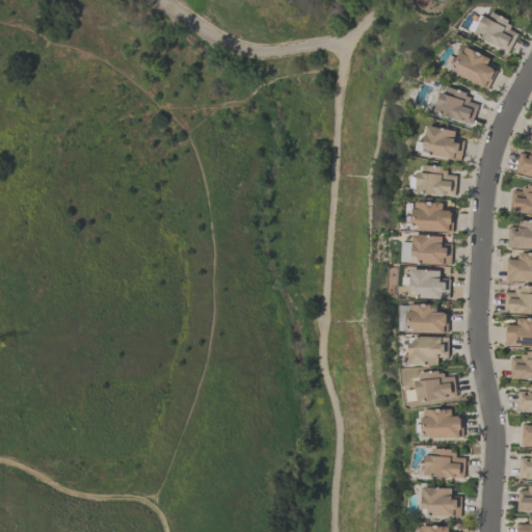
[(507,23),(512,25),(510,29),(519,33),(509,51),(475,33),(480,23),(478,21),(481,15),(484,17),(484,16),(489,18),(493,11),(509,20),(507,23)]
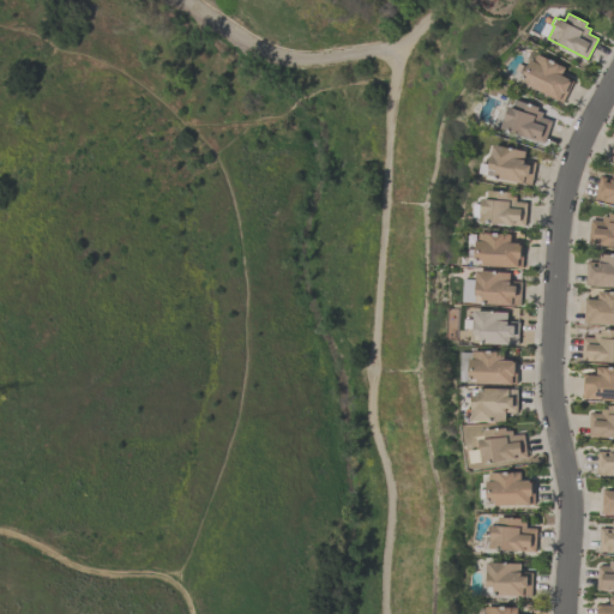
[(564,102),(523,82),(524,78),(523,78),(533,59),(534,60),(537,53),(566,67),(563,74),(575,80),(564,102)]
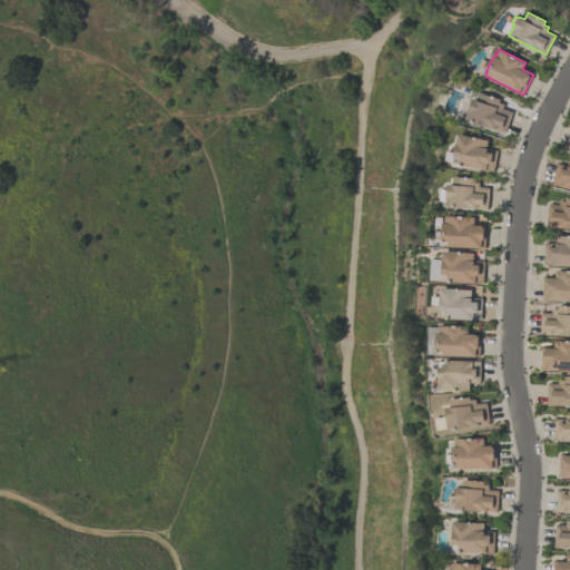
[(505,131),(502,129),(501,131),(467,118),(474,98),(478,99),(481,92),(501,99),(500,102),(504,105),(503,108),(513,111),(505,131)]
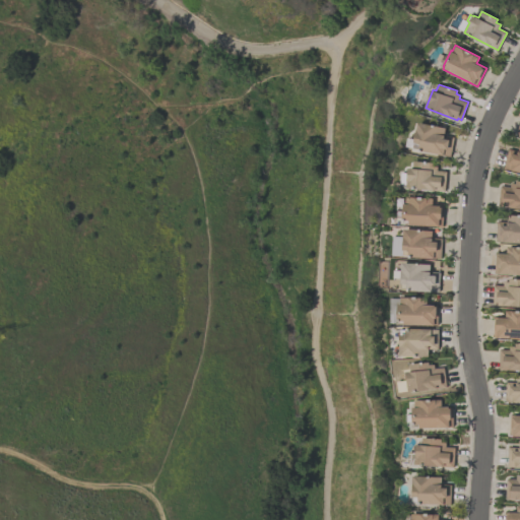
[(446,128),(444,135),(455,137),(451,157),(418,150),(418,149),(413,148),(415,138),(414,138),(415,131),(416,131),(418,122),(446,128)]
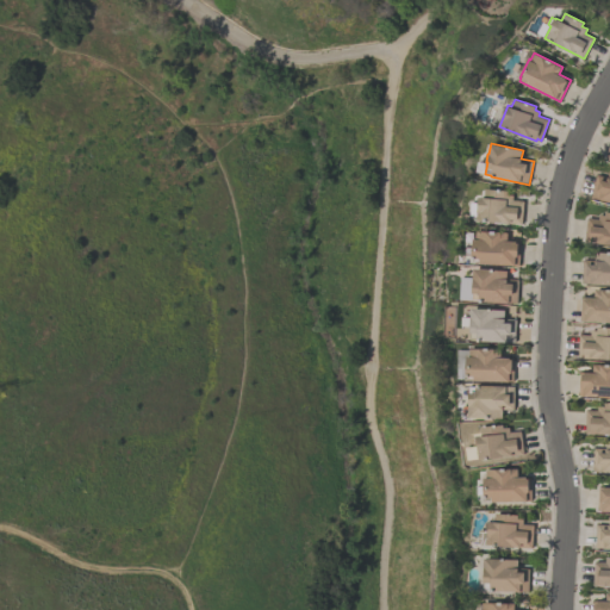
[(609,201),(591,197),(597,174),(608,176),(609,168),(609,201)]
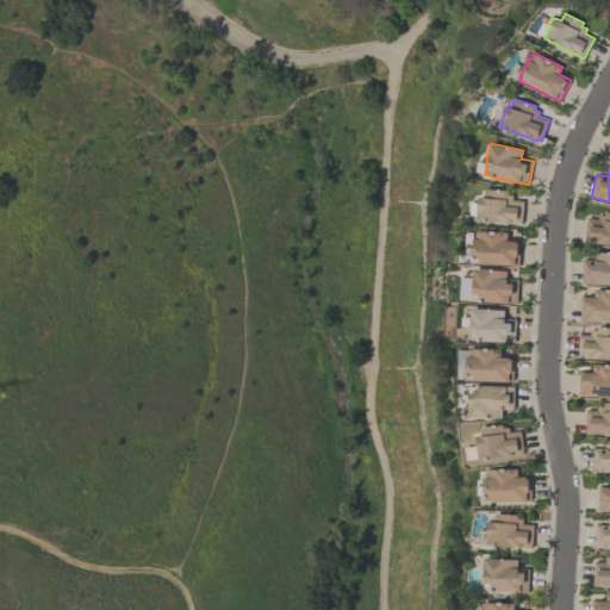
[(480,197),(486,198),(486,188),(514,192),(514,200),(524,201),(522,224),(478,221),(480,197)]
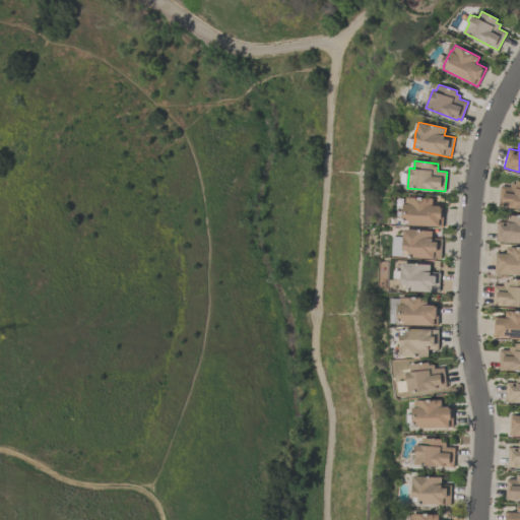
[(519,208),(498,206),(501,185),(511,187),(511,182),(516,183),(516,180),(519,180),(519,208)]
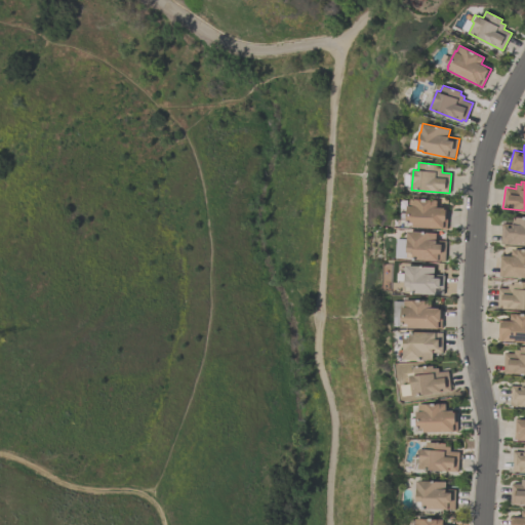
[(448,208),(447,229),(413,227),(413,226),(409,226),(409,223),(407,223),(408,206),(410,206),(410,199),(438,200),(438,207),(448,208)]
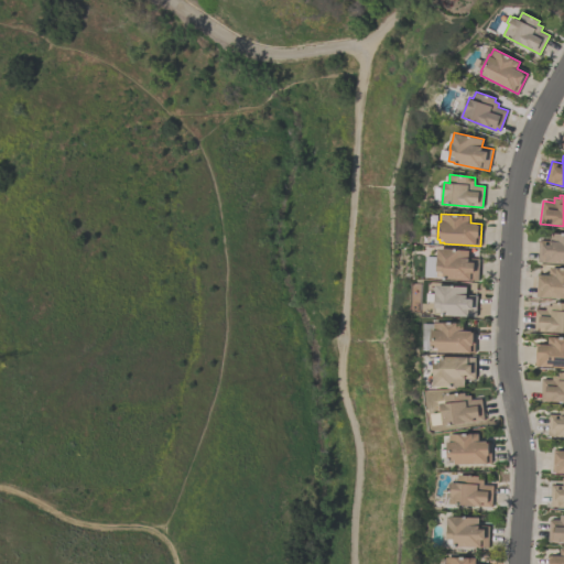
[(563,231),(563,262),(546,262),(545,261),(538,261),(539,239),(550,240),(551,231),(563,231)]
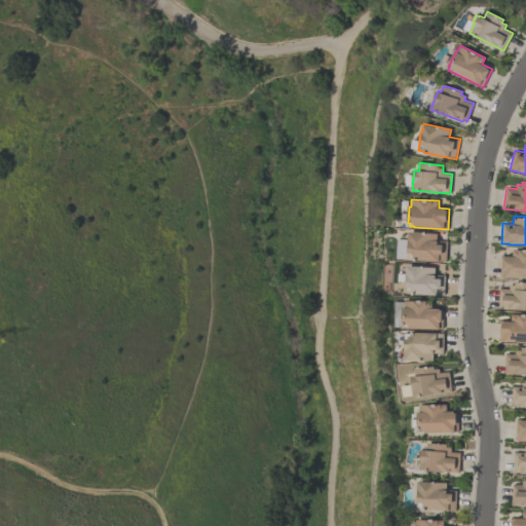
[(413,260),(413,259),(408,258),(408,249),(407,248),(408,239),(409,239),(410,232),(438,233),(438,240),(448,241),(446,262),(413,260)]
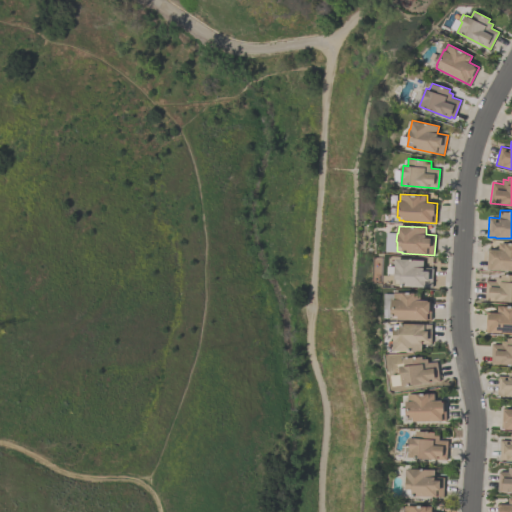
[(487,268),(488,249),(499,249),(499,242),(511,242),(511,269),(491,269),(491,268),(487,268)]
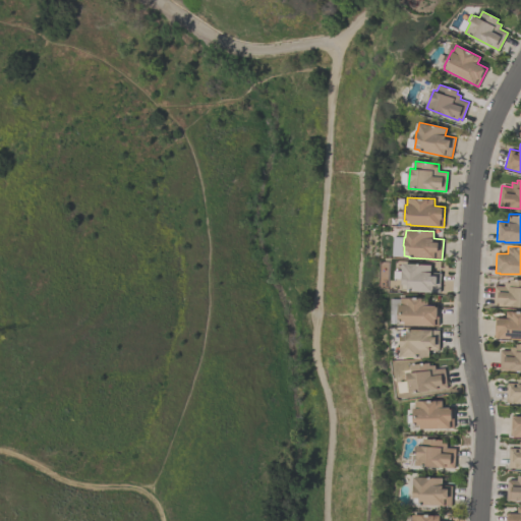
[(440,293),(408,291),(408,290),(402,289),(404,264),(431,265),(431,273),(441,273),(440,293)]
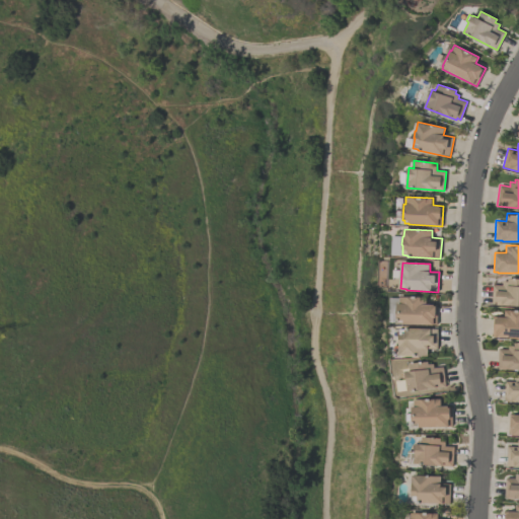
[(518,305),(492,304),(493,284),(502,285),(503,281),(508,281),(508,277),(518,277),(518,305)]
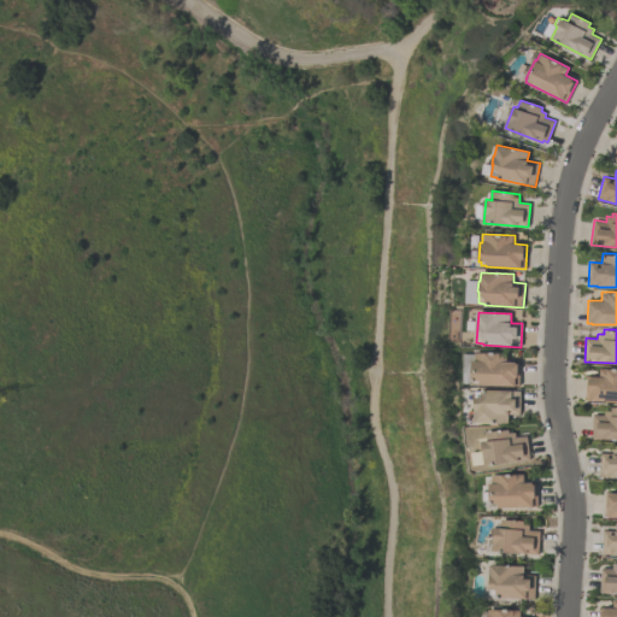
[(481,386),(481,383),(474,383),(474,381),(472,381),(472,360),(476,360),(476,353),(507,353),(507,362),(519,362),(519,386),(481,386)]
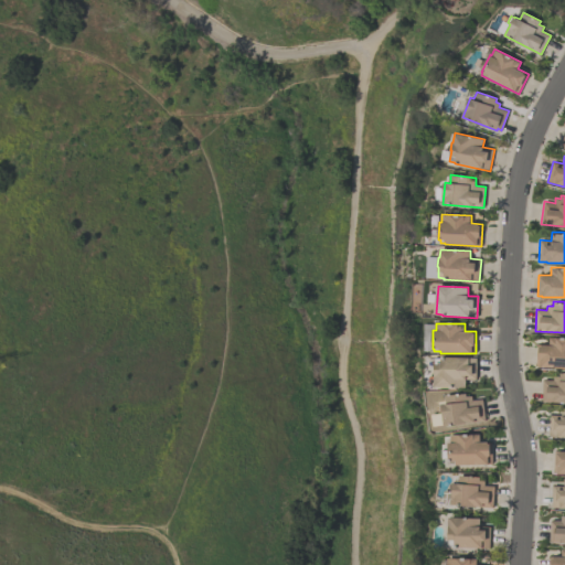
[(536,365),(537,344),(550,344),(550,337),(564,337),(564,368),(541,366),(536,365)]
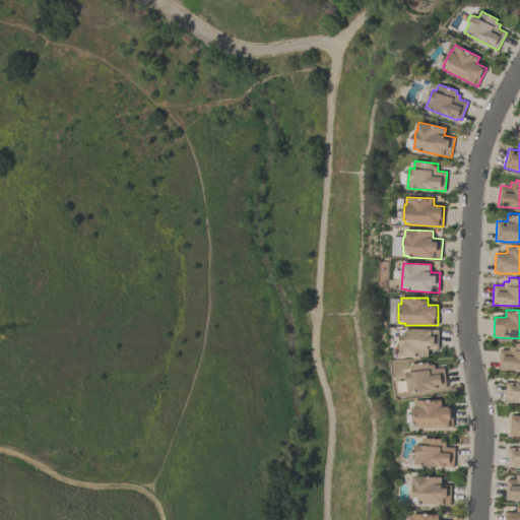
[(439,329),(438,349),(429,349),(429,356),(400,355),(400,330),(405,330),(405,328),(439,329)]
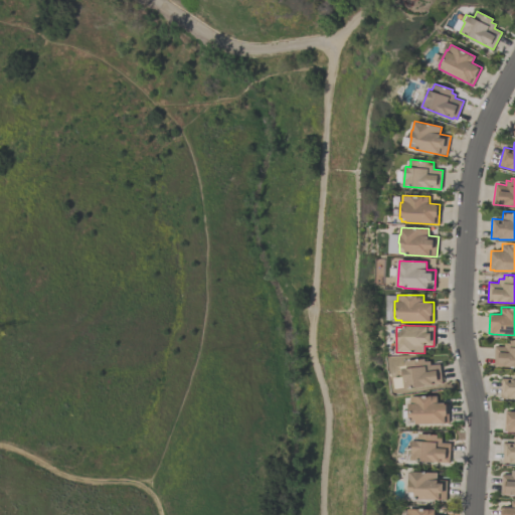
[(405,360),(424,358),(424,362),(430,361),(431,365),(440,364),(442,384),(404,388),(404,387),(394,388),(393,378),(399,377),(398,370),(402,370),(402,368),(406,368),(405,360)]
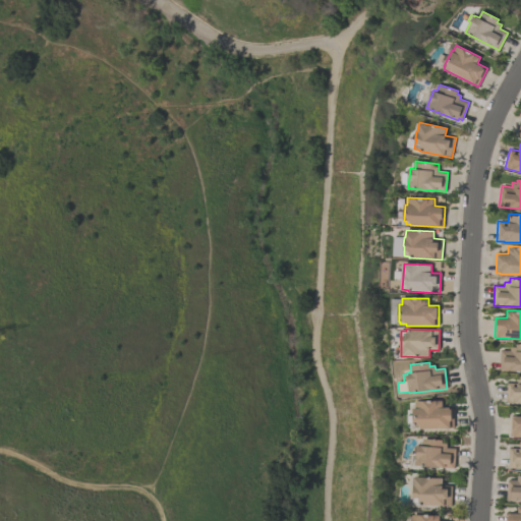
[(520,403),(514,403),(507,402),(507,382),(518,382),(518,375),(520,375),(520,403)]
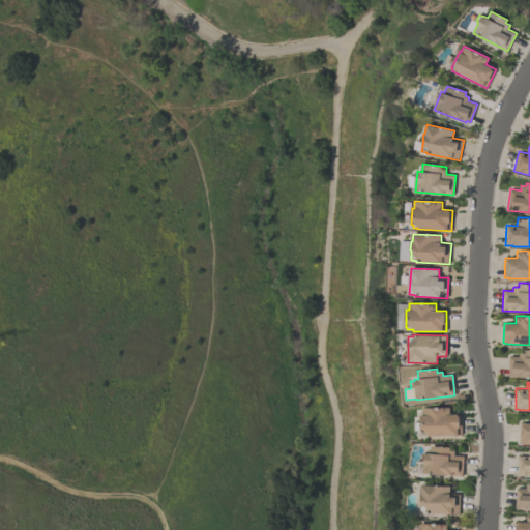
[(461,415),(462,436),(428,436),(428,435),(421,435),(421,432),(420,432),(420,415),(422,415),(422,408),(449,407),(449,415),(461,415)]
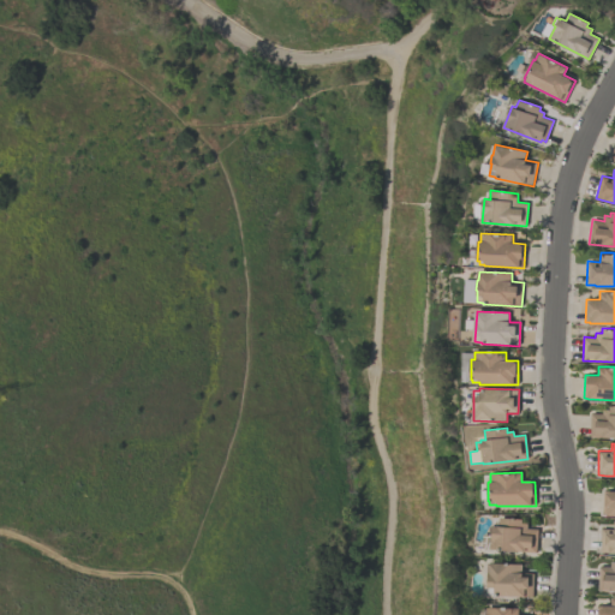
[(604,490),(614,490),(614,514),(603,514),(604,490)]
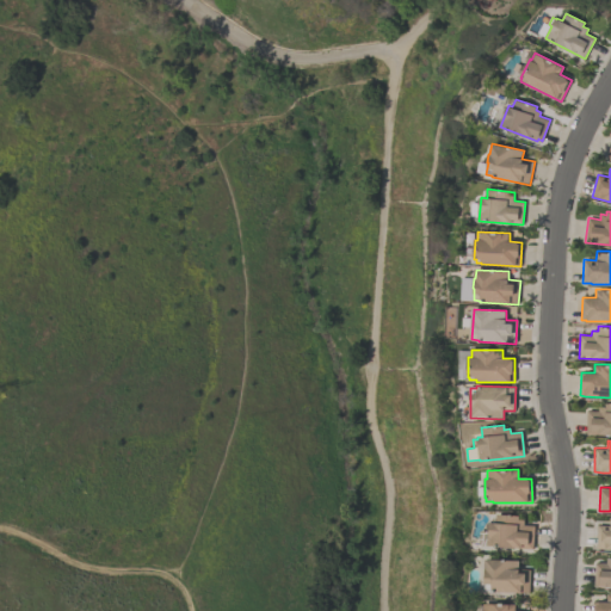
[(524,524),(534,525),(532,549),(488,545),(489,531),(486,531),(486,524),(491,524),(491,523),(495,523),(497,514),(518,516),(518,520),(524,520),(524,524)]
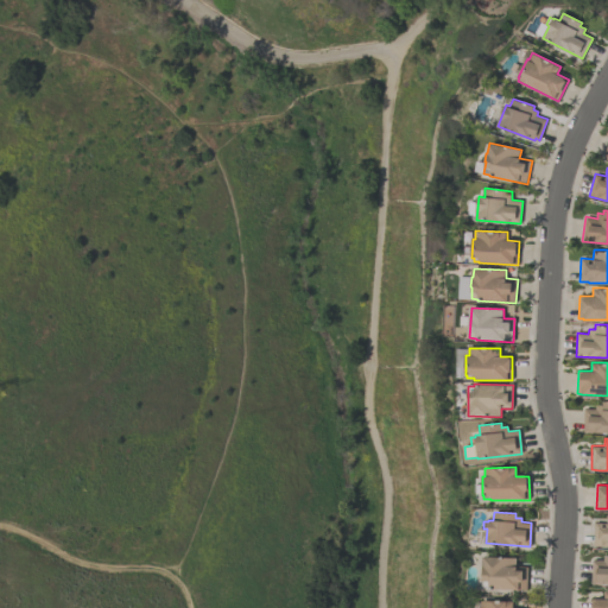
[(607,523),(607,514),(607,546),(602,546),(602,545),(595,545),(596,523),(607,523)]
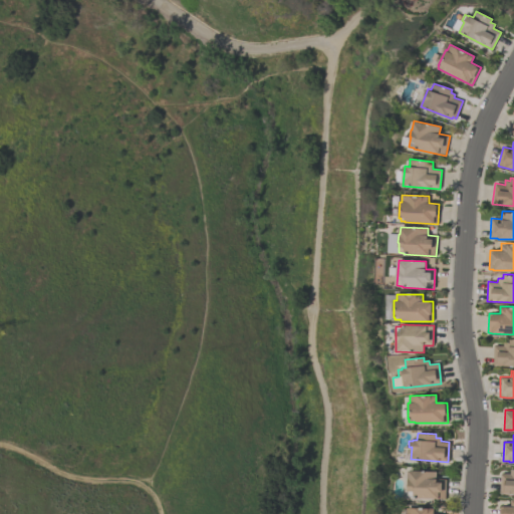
[(511,473),(511,469),(513,469),(513,493),(500,493),(501,473),(511,473)]
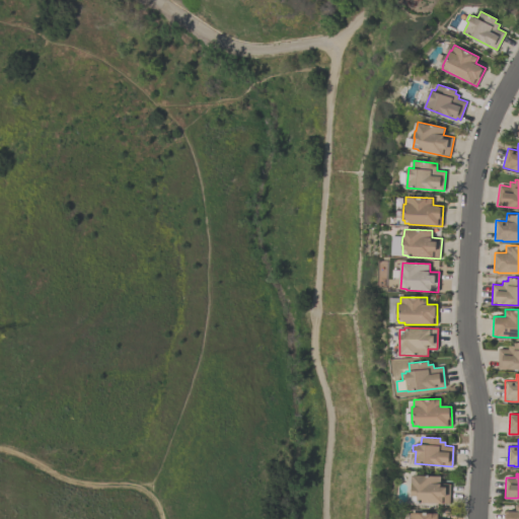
[(450,504),(418,503),(418,501),(412,501),(413,474),(441,475),(440,484),(450,484),(450,504)]
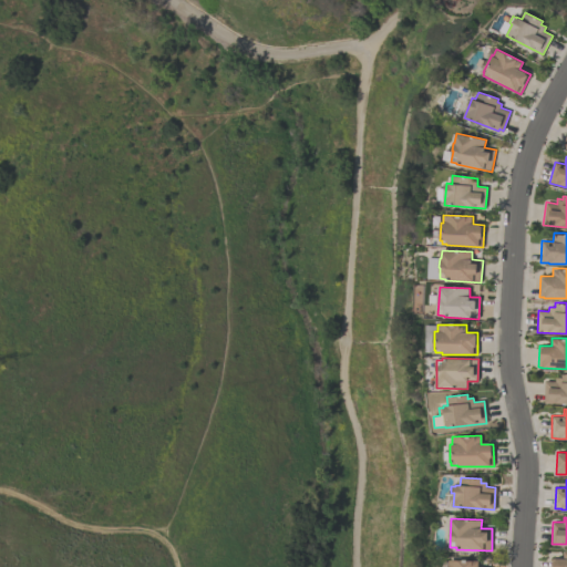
[(566,566),(552,566),(553,558),(565,558),(565,550),(566,550),(566,566)]
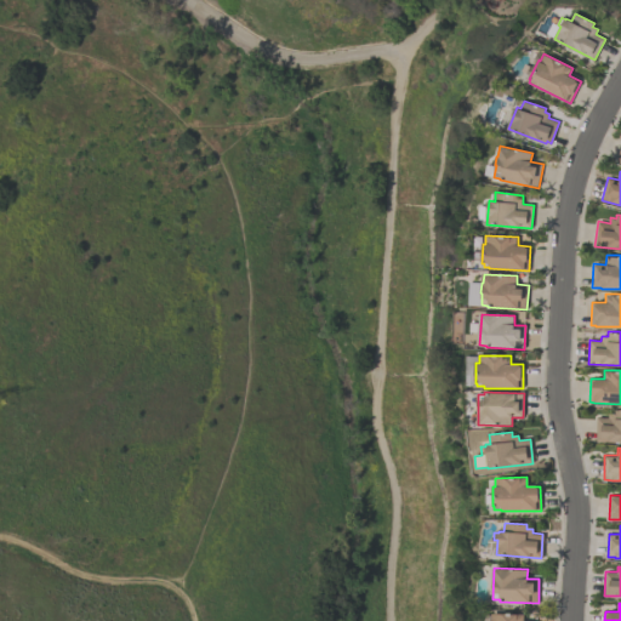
All buildings are outlined.
